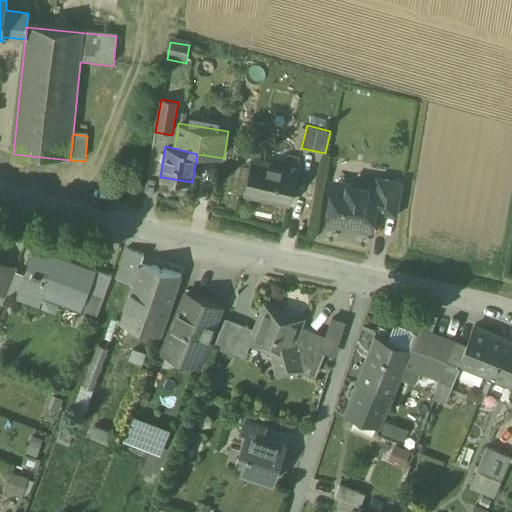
[(298,168),(253,157),(244,195),(289,206),(298,168)]
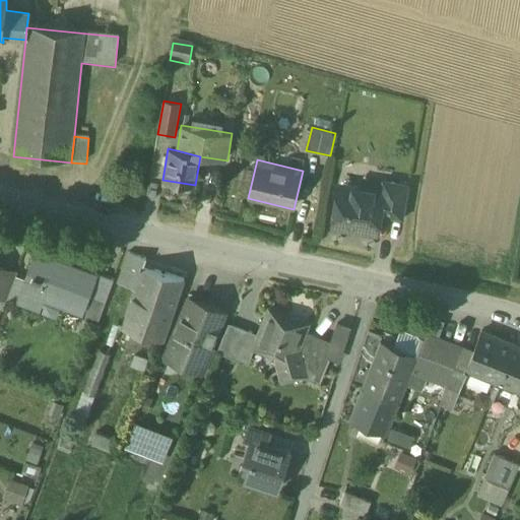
[(409,186),(384,182),(382,196),(383,196),(380,216),(403,220),(409,186)]
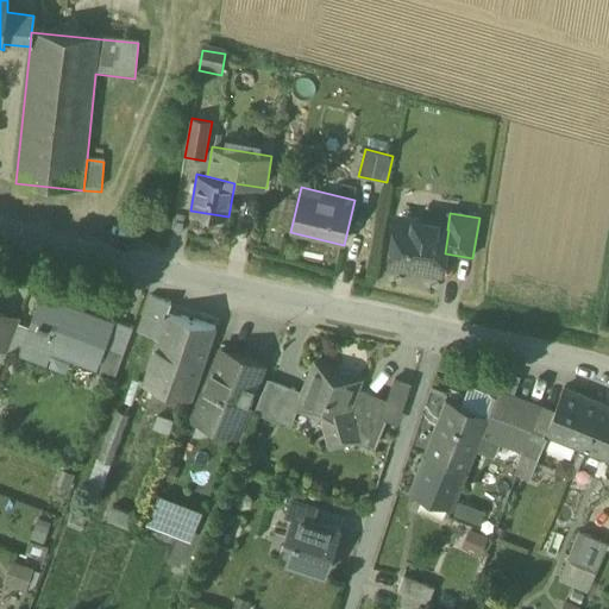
[(437,225),(414,220),(413,223),(397,219),(389,264),(406,267),(406,269),(424,271),(425,270),(441,272),(445,253),(449,230),(447,230),(437,227),(437,225)]
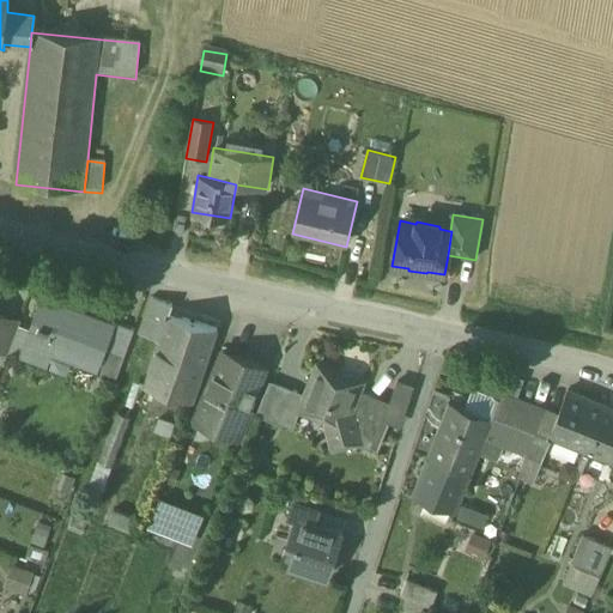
[(170,305),(151,299),(139,333),(150,337),(158,340),(168,313),(170,305)]
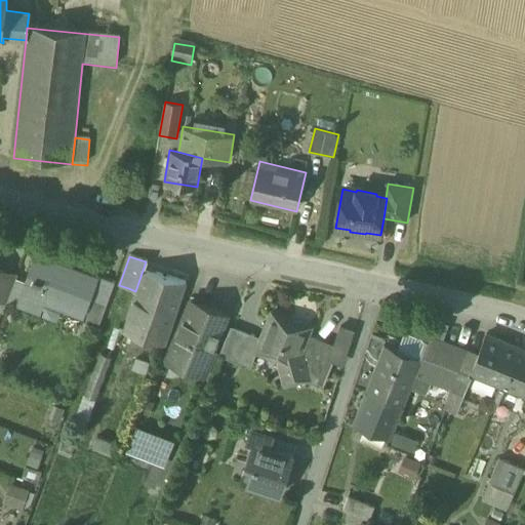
[(95,279),(39,258),(23,304),(38,309),(42,298),(82,314),(88,297),(95,279)]
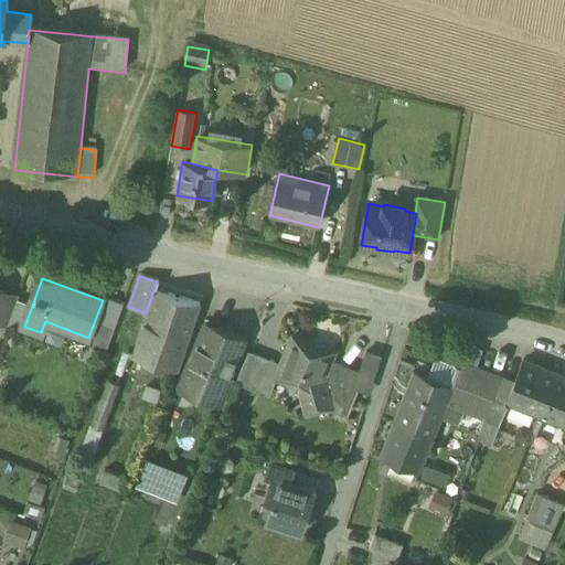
[(201,305),(155,288),(146,313),(131,356),(178,372),(201,305)]
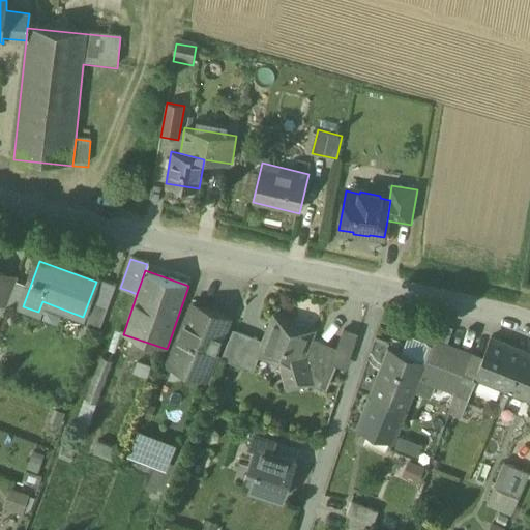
[(15,280),(3,275),(0,284),(0,303),(6,306),(17,278),(16,277),(15,280)]
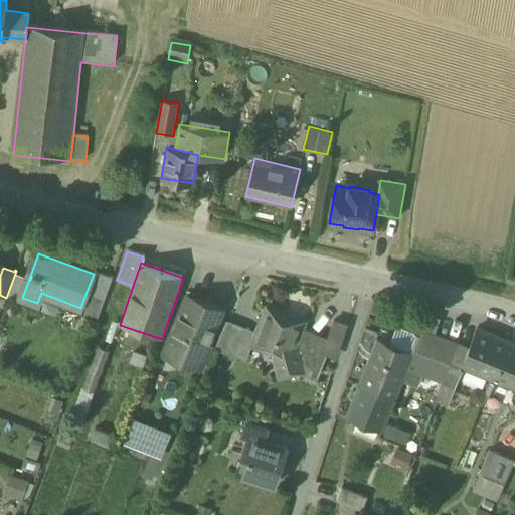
[(80,308),(77,316),(97,323),(106,299),(87,292),(80,308)]
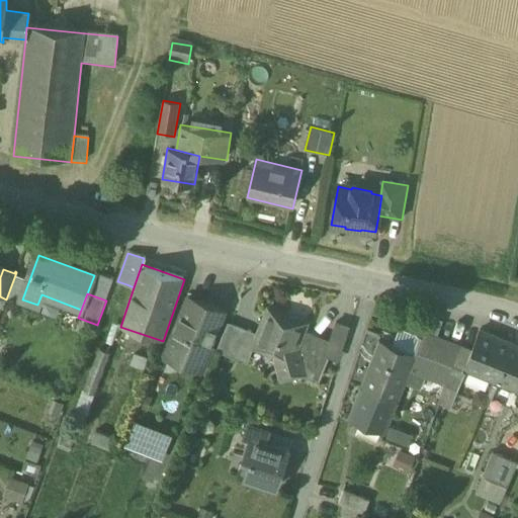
[(223,311),(187,296),(177,321),(164,354),(203,370),(212,347),(208,346),(223,311)]
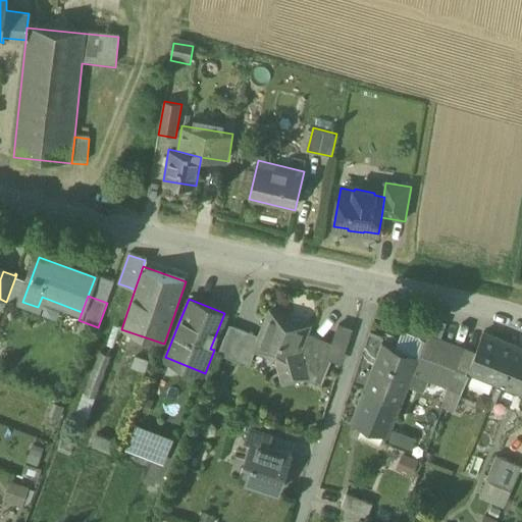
[(308,325),(270,311),(260,337),(255,349),(256,349),(277,358),(284,381),(305,375),(298,351),(305,333),(308,325)]
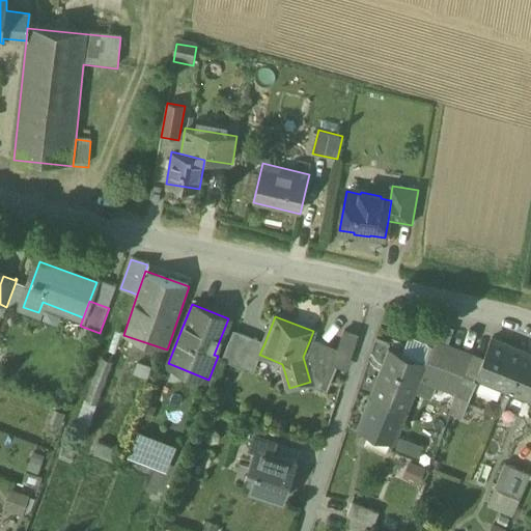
[(264,343),(233,331),(222,359),(242,367),(248,353),(259,357),(260,355),(259,355),(264,343)]
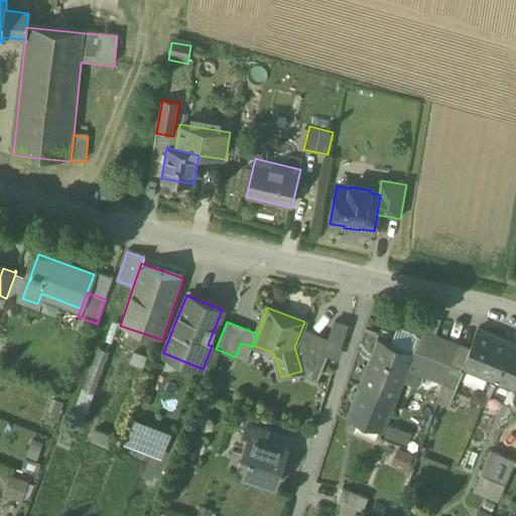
[(348,326),(335,321),(329,340),(326,347),(328,348),(339,352),(348,326)]
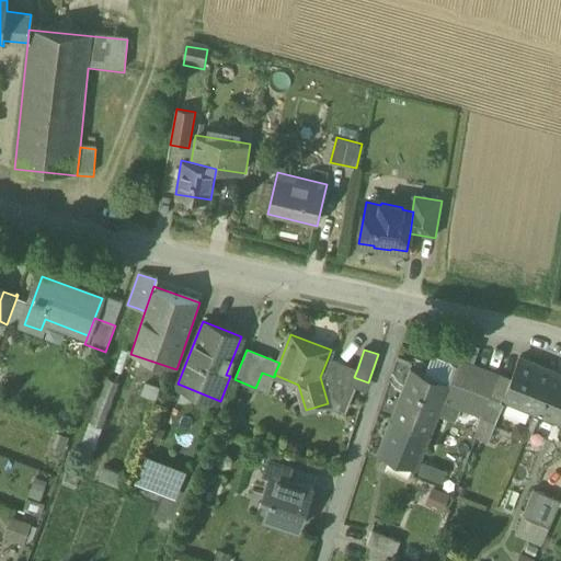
[(560,373),(521,357),(511,382),(505,398),(560,420),(560,373)]
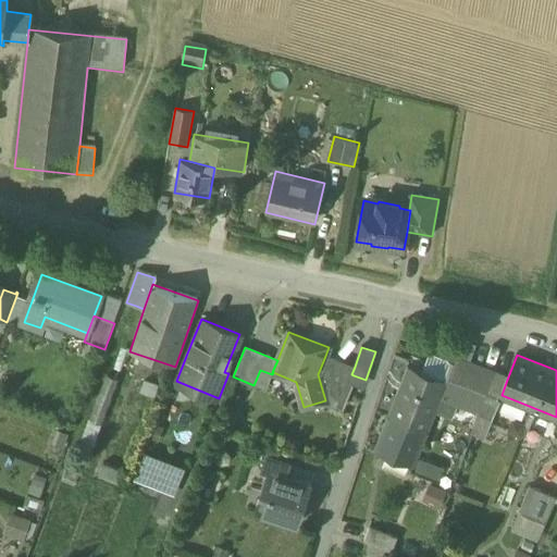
[(355,367),(325,356),(318,374),(325,400),(342,408),(351,384),(350,383),(354,375),(351,374),(355,367)]
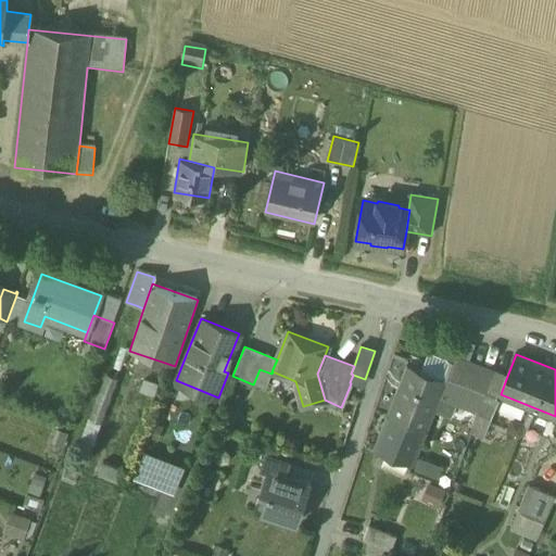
[(454,359),(446,380),(446,381),(440,395),(465,405),(475,381),(480,369),(454,359)]
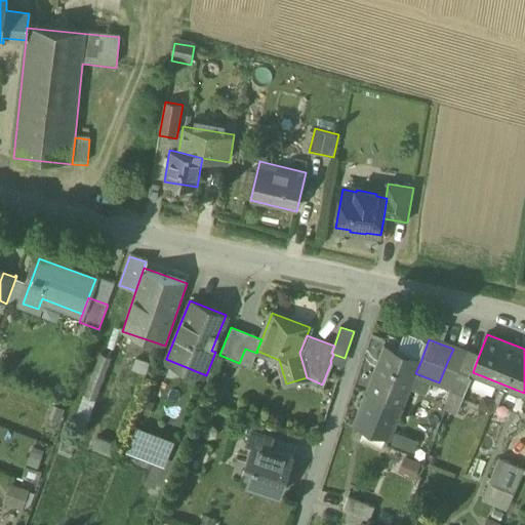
[(382,345),(364,391),(402,407),(415,373),(421,360),(421,359),(382,345)]
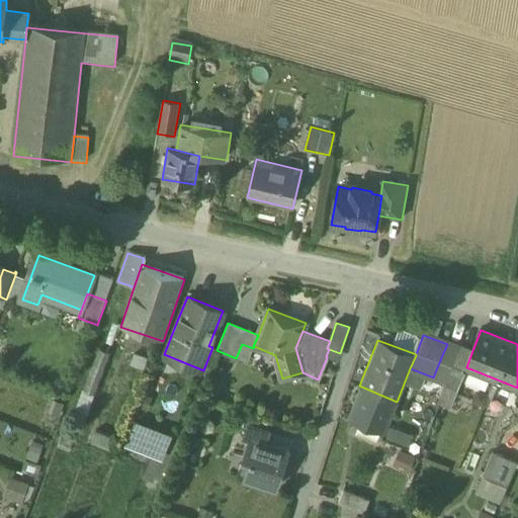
[(459,349),(447,344),(442,355),(454,360),(459,349)]
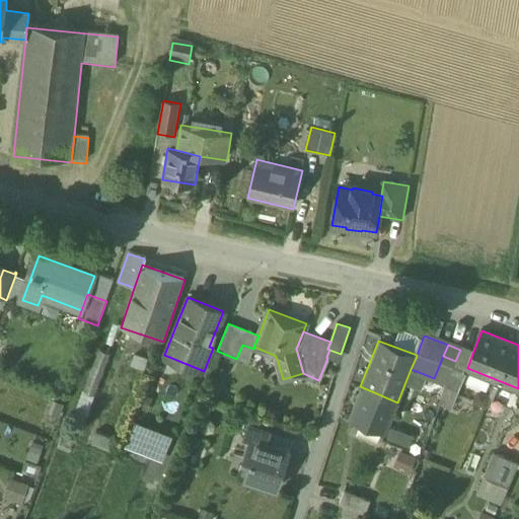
[(110,353),(98,349),(74,413),(86,418),(110,353)]
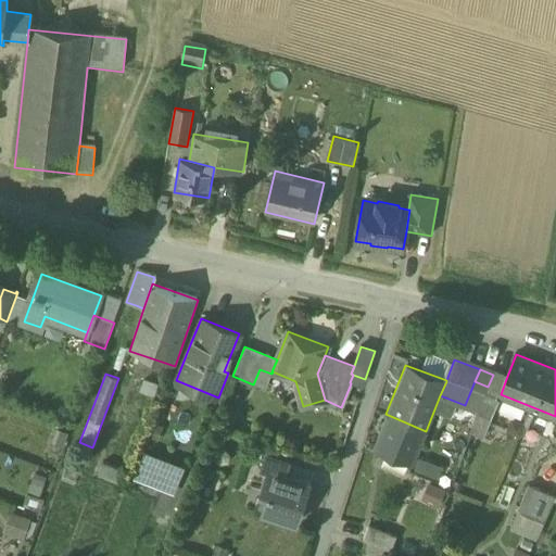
[(488,387),(478,411),(493,416),(501,394),(506,379),(493,375),(488,387)]
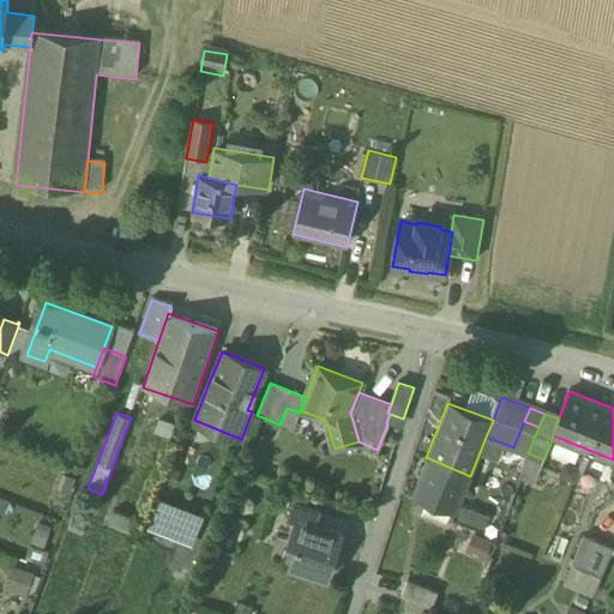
[(539,427),(524,421),(513,447),(528,453),(539,427)]
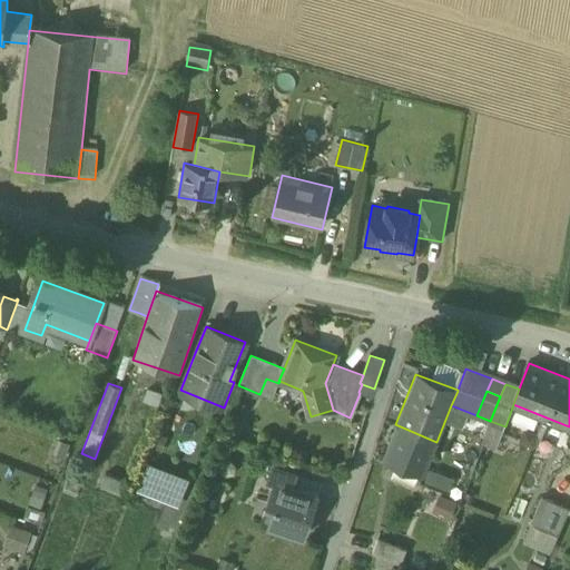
[(505,426),(490,421),(482,442),(497,448),(505,426)]
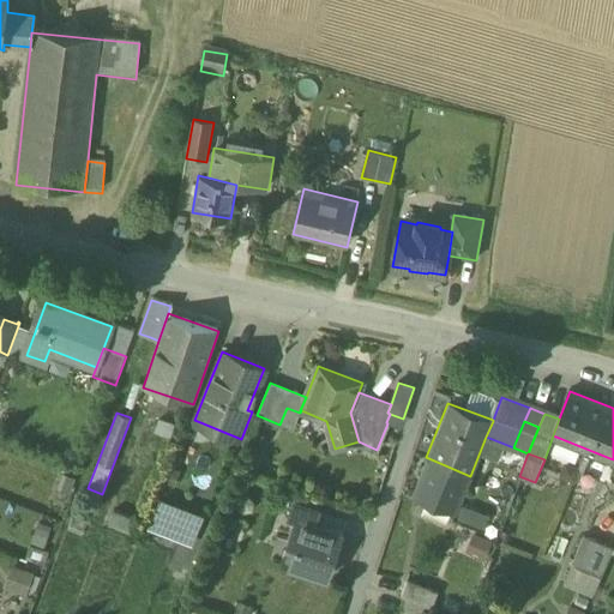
[(470,476),(426,457),(411,492),(426,497),(440,503),(457,510),(470,476)]
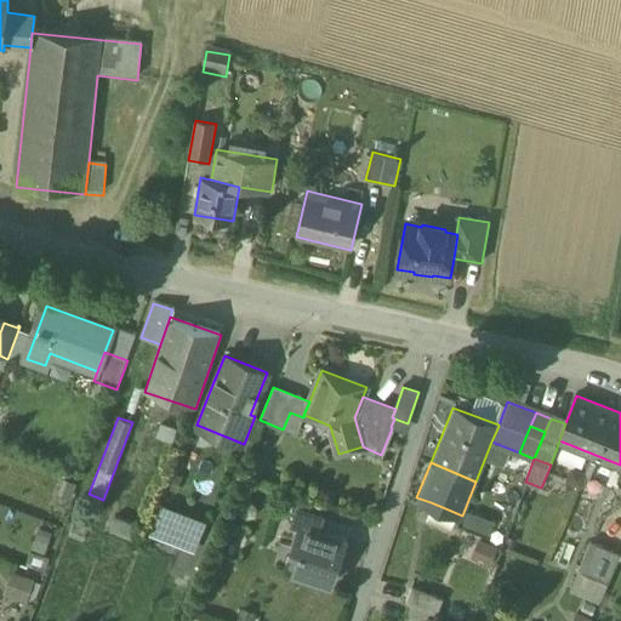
[(445,508),(431,502),(425,517),(440,523),(445,508)]
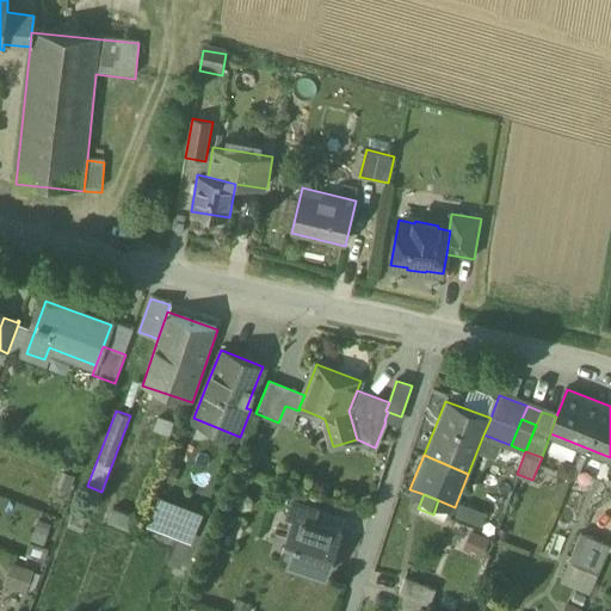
[(316,507),(289,499),(284,514),(291,517),(292,514),(312,522),(316,507)]
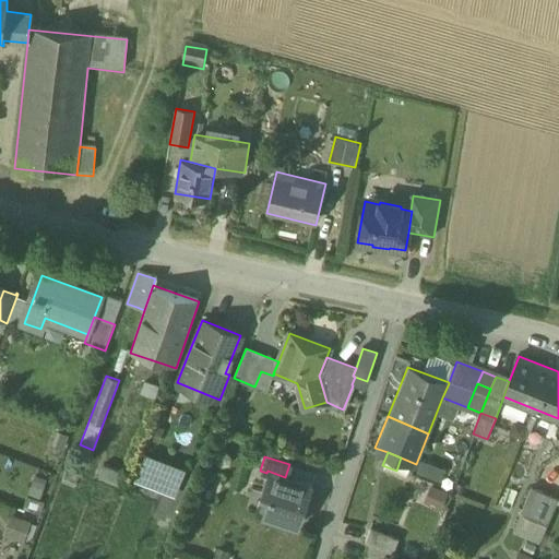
[(416,471),(440,478),(444,466),(420,458),(416,471)]
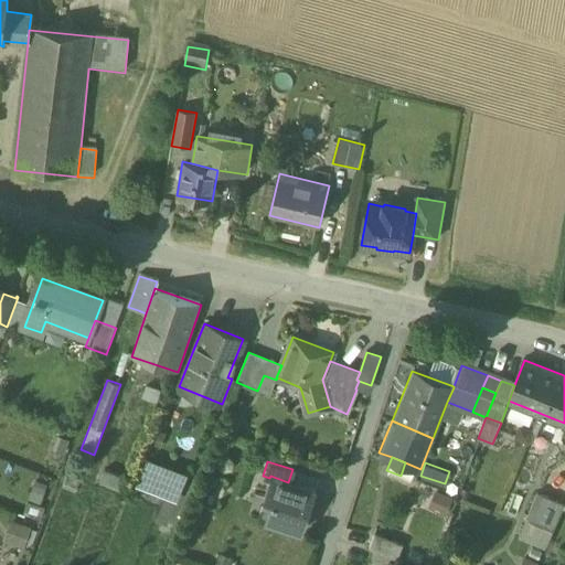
[(179,472),(158,465),(152,480),(173,488),(179,472)]
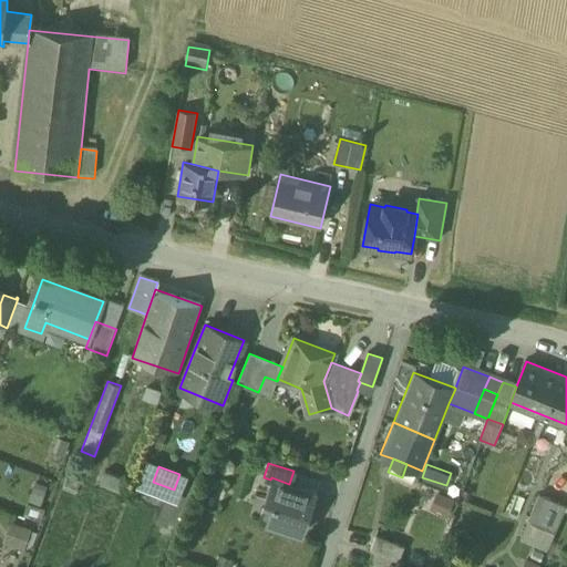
[(123,478),(103,472),(100,483),(120,491),(123,478)]
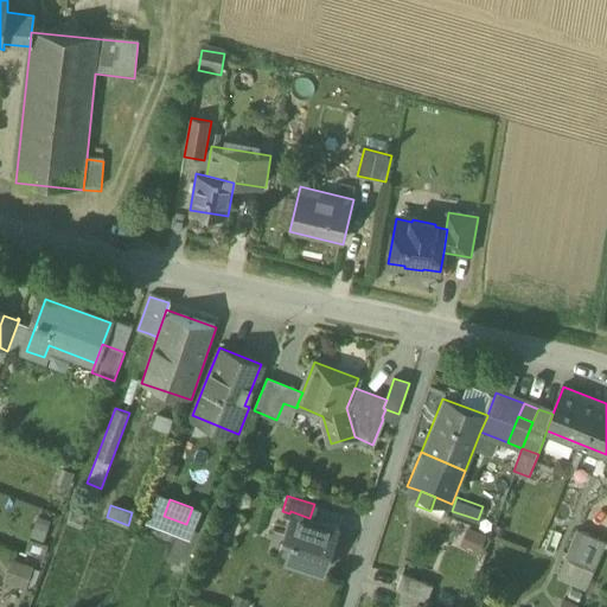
[(310,518),(291,511),(289,513),(282,536),(291,538),(283,558),(320,570),(330,542),(325,540),(330,525),(310,518)]
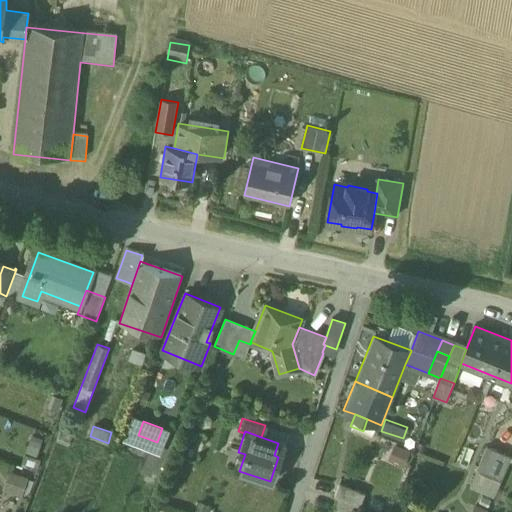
[(511,458),(487,447),(476,472),(501,483),(511,458)]
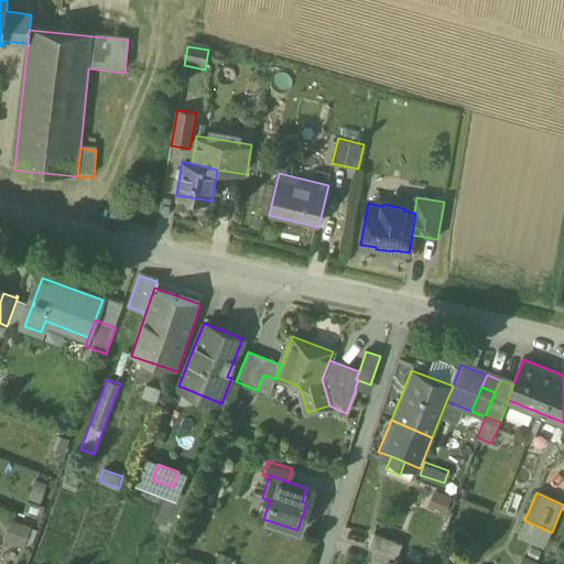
[(34,528),(10,520),(3,540),(28,549),(34,528)]
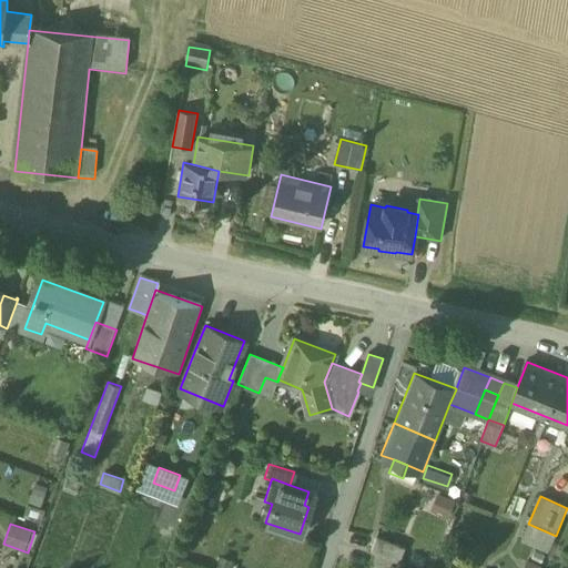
[(556,536),(528,524),(520,543),(547,554),(556,536)]
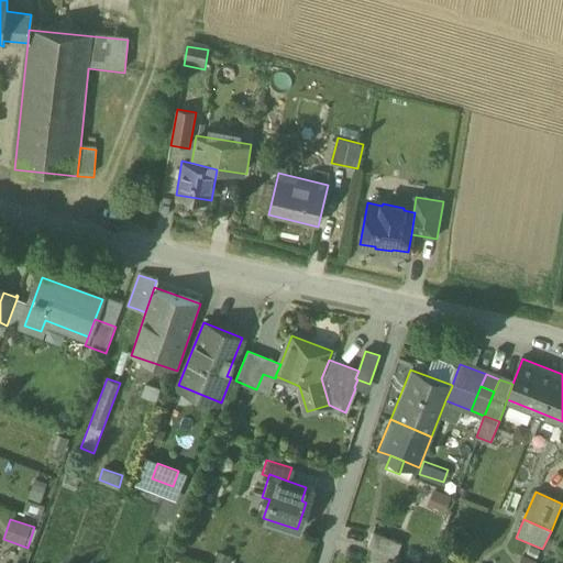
[(401,544),(373,532),(367,547),(368,547),(373,548),(390,555),(396,558),(401,544)]
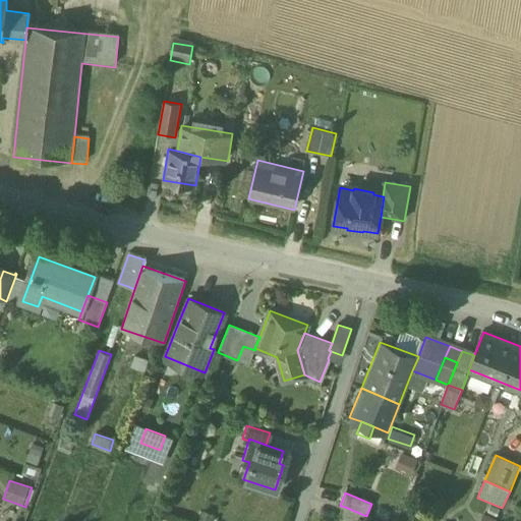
[(357,520),(361,514),(345,507),(341,518),(342,518),(349,520),(357,520)]
